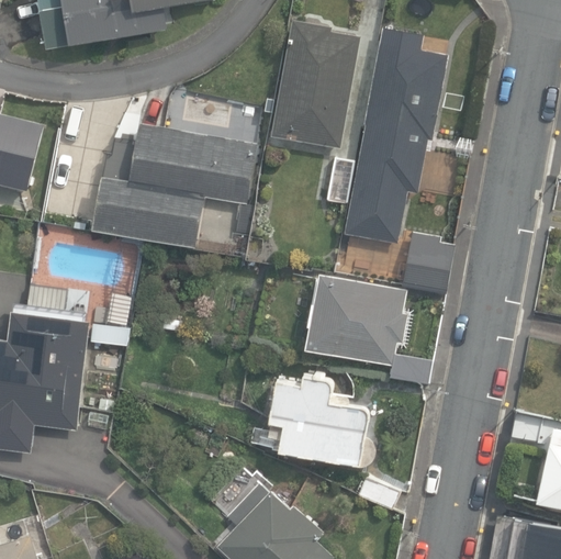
[(40,0),(48,52),(168,33),(165,9),(216,1),(215,0),(40,0)]
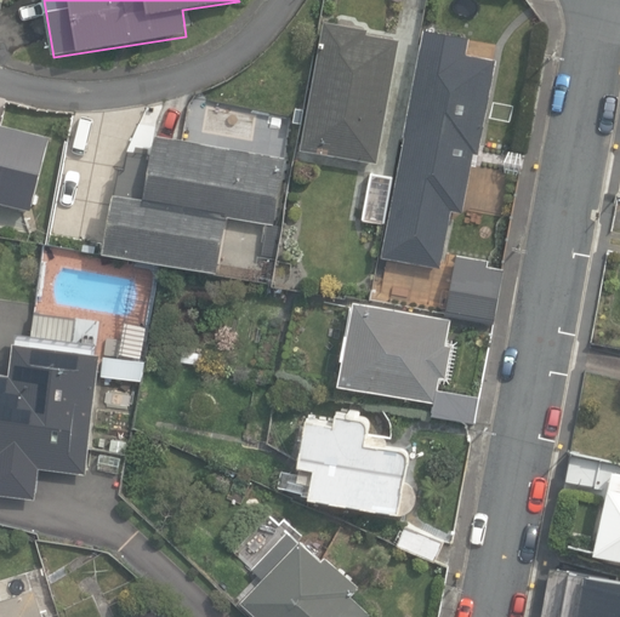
[(301,152),(379,165),(400,43),(368,36),(368,33),(324,24),(301,152)]
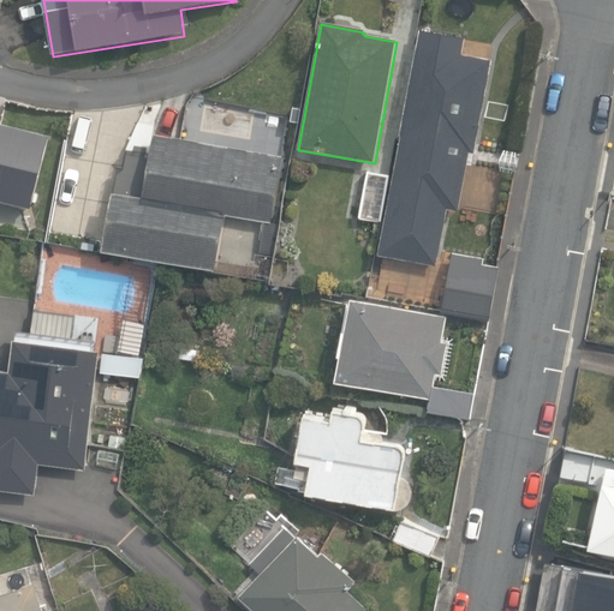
[(474,155),(492,63),(417,48),(377,257),(435,268),(446,210),(457,213),(468,154),(474,155)]
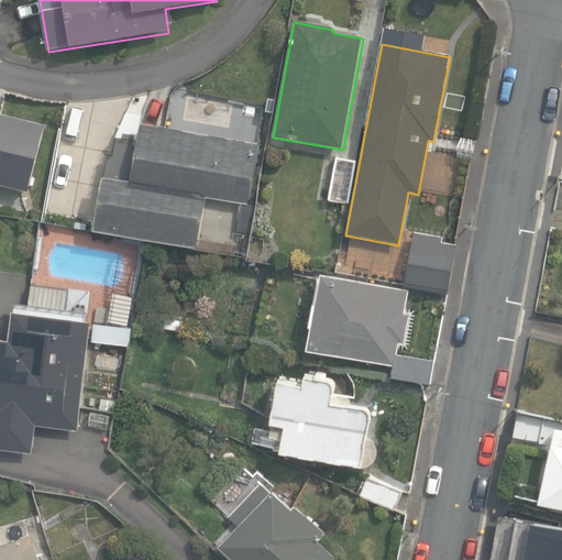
[(0,184),(29,193),(45,128),(0,114),(0,184)]
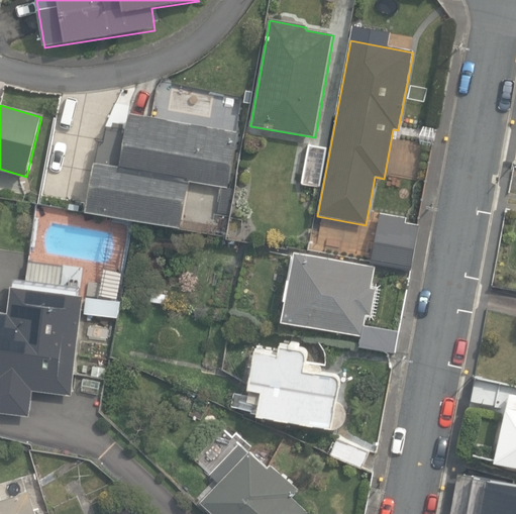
[(86,213),(182,229),(190,182),(228,189),(237,133),(128,114),(119,168),(94,164),(86,213)]
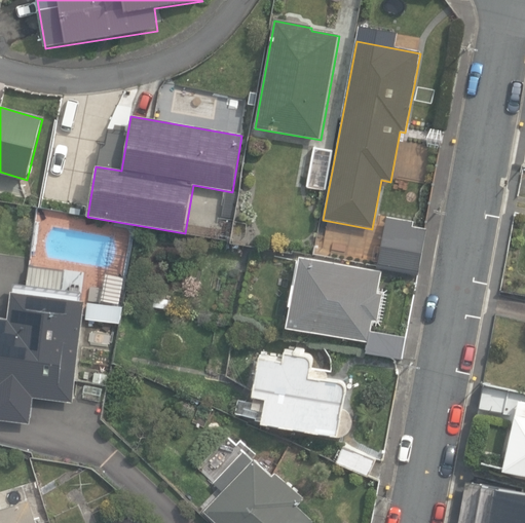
[(303,184),(322,187),(329,148),(310,145),(303,184)]
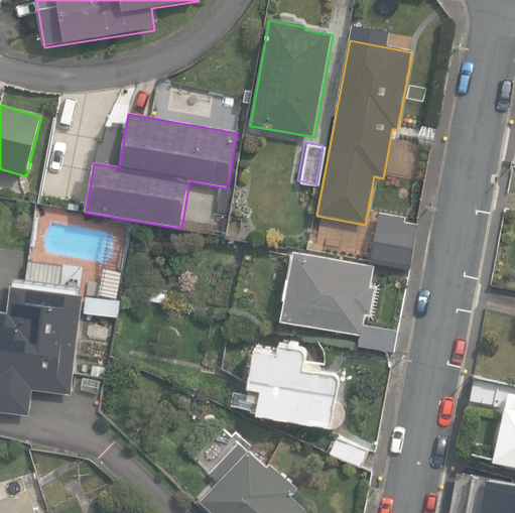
[(368,256),(407,264),(411,242),(373,234),(368,256)]
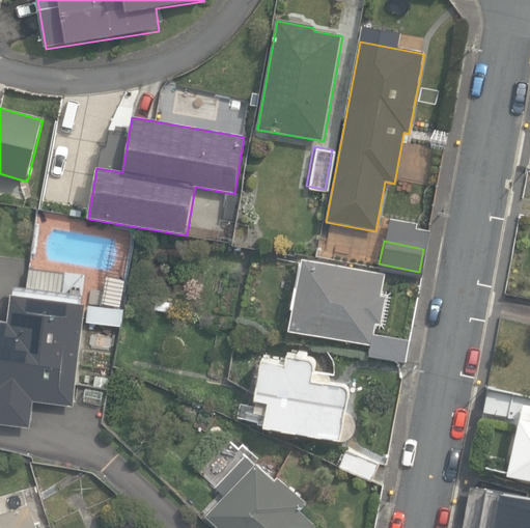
[(366,354),(403,360),(408,337),(371,331),(373,321),(379,322),(384,294),(379,293),(383,272),(300,256),(295,285),(293,284),(288,306),(290,306),(286,328),(368,342),(366,354)]
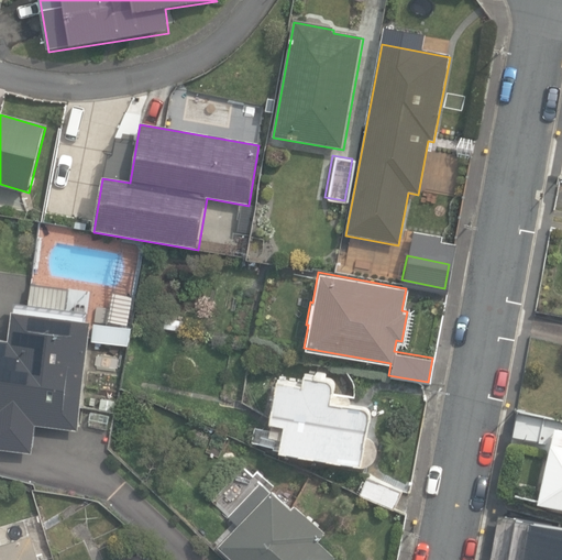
[(0,449),(30,453),(34,426),(77,431),(89,341),(127,347),(129,329),(90,324),(91,320),(86,319),(87,311),(64,308),(66,288),(30,284),(28,304),(13,302),(9,340),(0,338),(0,449)]
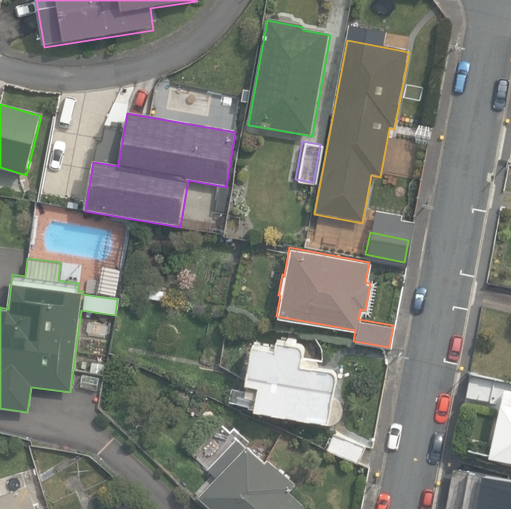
[(101,265),(96,291),(114,294),(119,268),(101,265)]
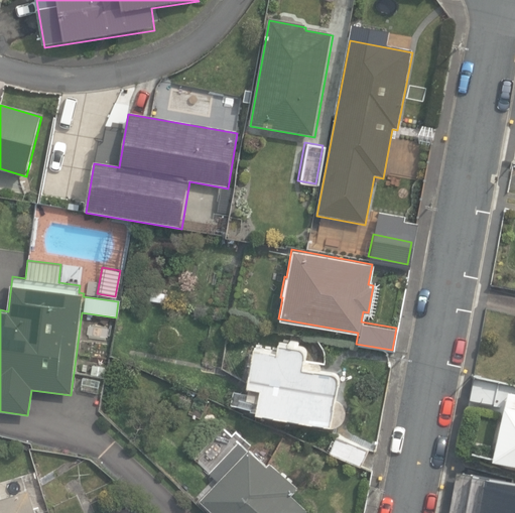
[(328,423),(332,424),(339,422),(343,416),(344,410),(341,404),(336,400),(333,399),(336,380),(336,376),(334,373),(331,371),(301,367),(303,355),(302,349),(297,345),(277,341),(276,351),(253,347),(246,385),(248,385),(246,399),(257,401),(255,411),(328,423)]
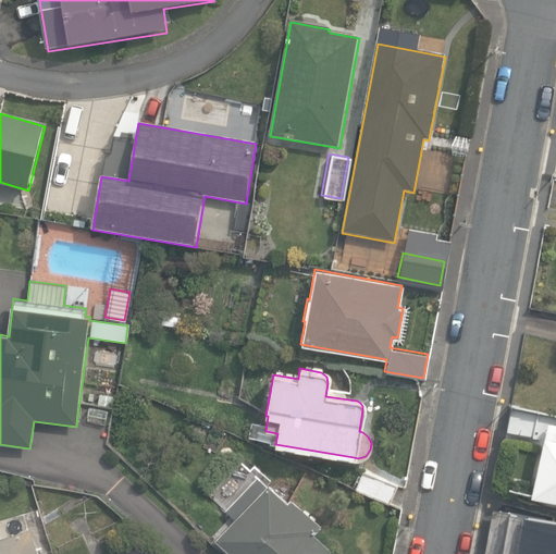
[(96,403),(111,405),(113,396),(98,393),(96,403)]
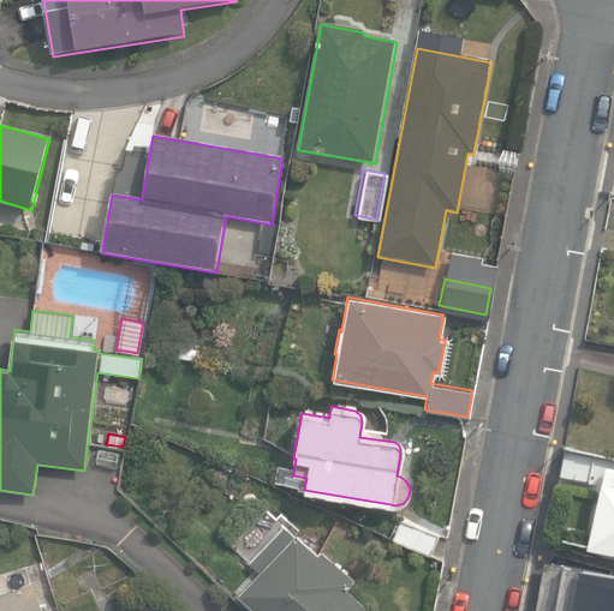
[(556,477),(586,484),(592,454),(564,447),(556,477)]
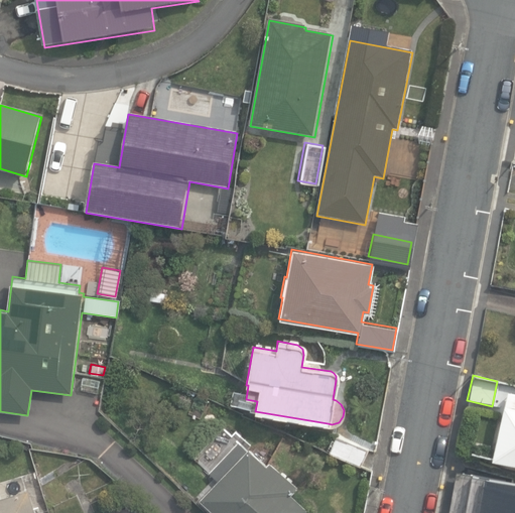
[(97,392),(99,378),(81,376),(79,389),(97,392)]
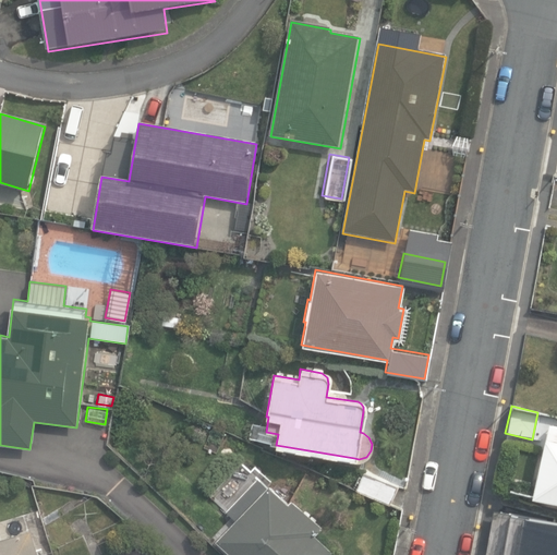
[(533,496),(556,501),(556,423),(548,422),(533,496)]
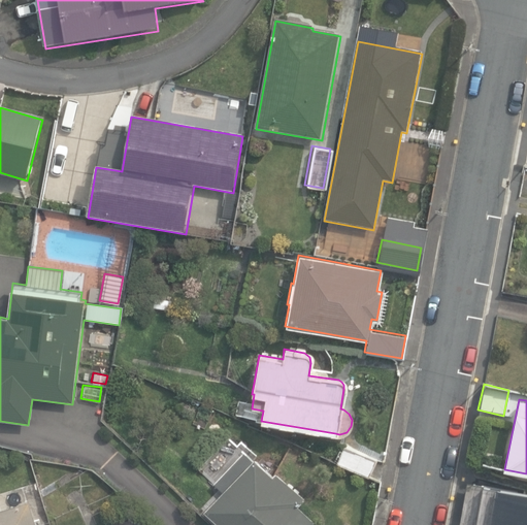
[(338,465),(370,479),(377,462),(346,449),(338,465)]
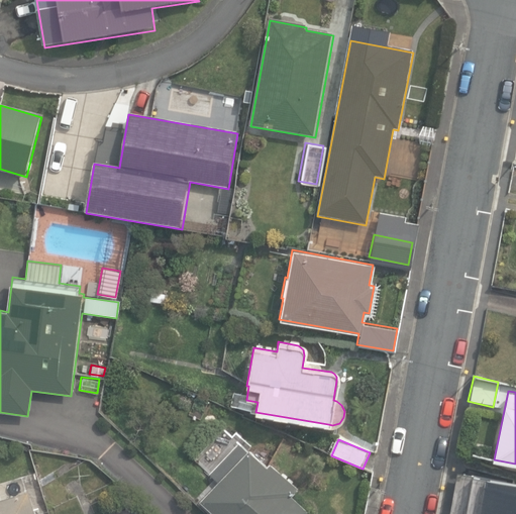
[(202,503),(213,513),(308,513),(292,498),(300,490),(272,464),(269,467),(251,450),(202,503)]
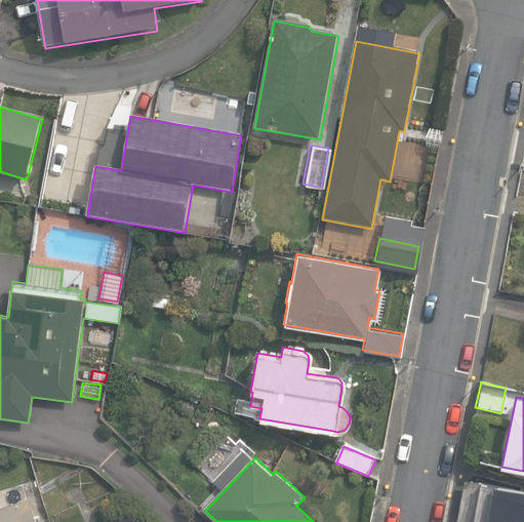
[(498,521),(505,492),(464,484),(456,521),(498,521)]
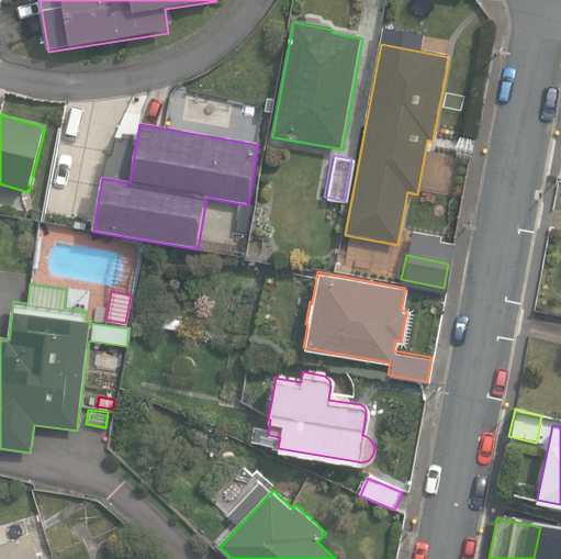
[(45,558),(45,556),(38,557),(31,532),(0,540),(0,558),(45,558)]
